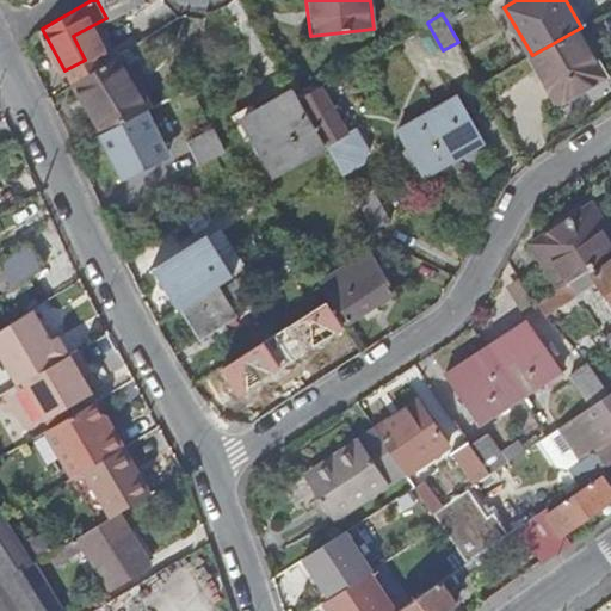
[(579,29),(532,55),(560,103),(606,76),(579,29)]
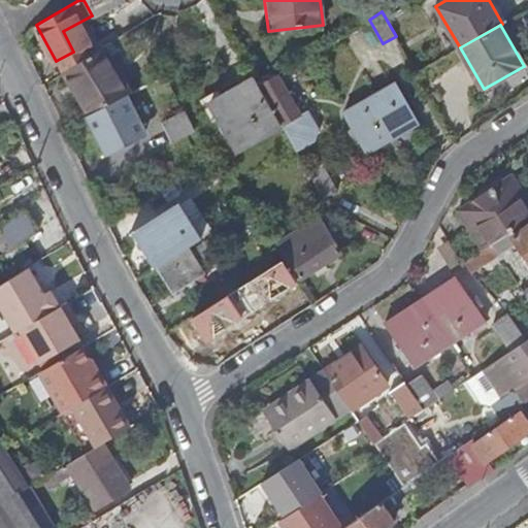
[(64,69),(88,116),(127,95),(128,95),(101,47),(64,69)]
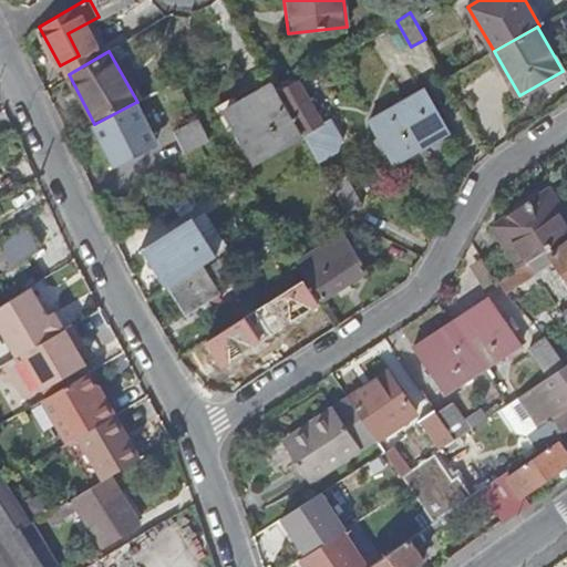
[(297,79),(276,91),(301,135),(313,156),(316,162),(336,151),(339,137),(329,119),(321,123),(297,79)]
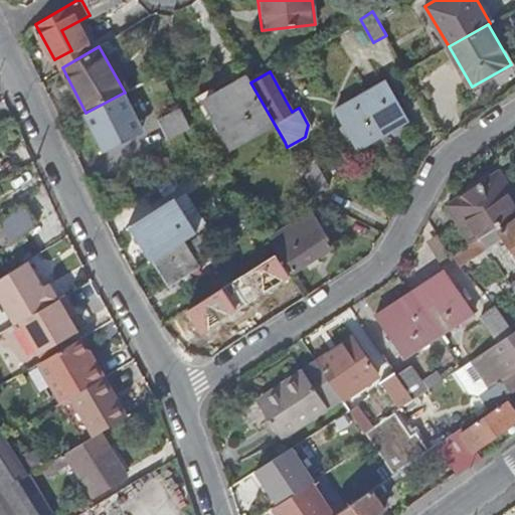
[(167,90),(159,74),(125,93),(124,93),(126,97),(126,98),(140,91),(145,101),(167,90)]
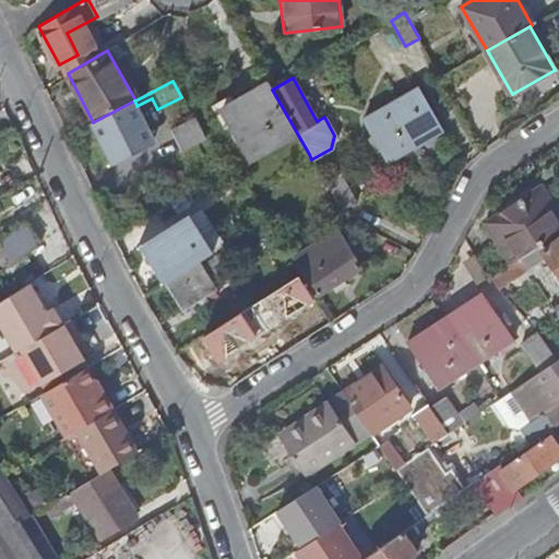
[(250,161),(297,133),(272,90),(268,82),(222,109),(250,161)]
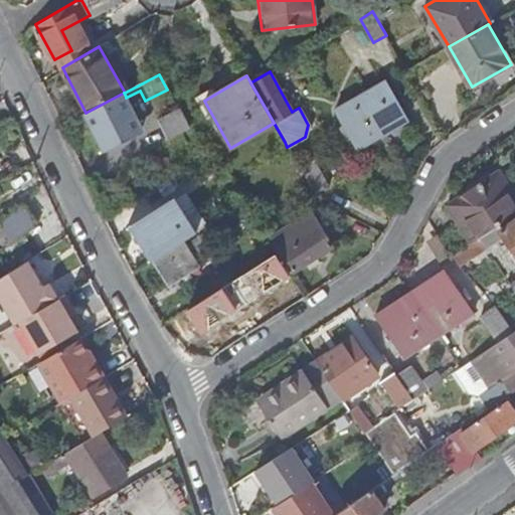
[(337,111),(358,147),(407,121),(385,82),(337,111)]
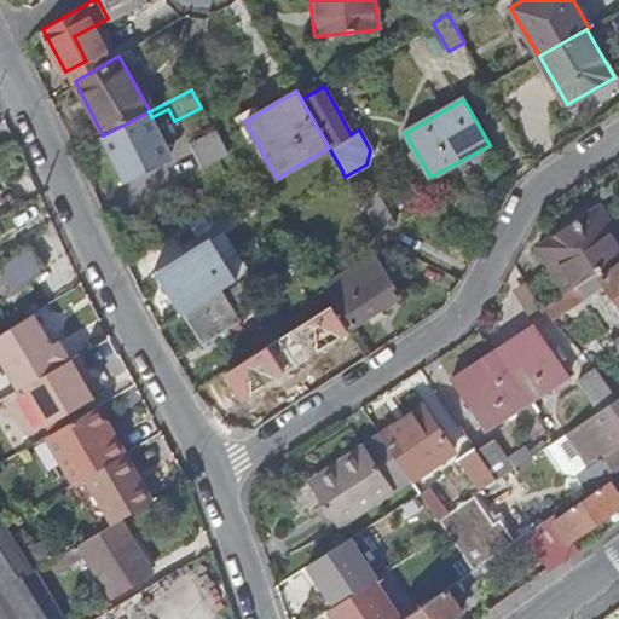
[(151,117),(151,116),(102,143),(119,174),(168,150),(151,117)]
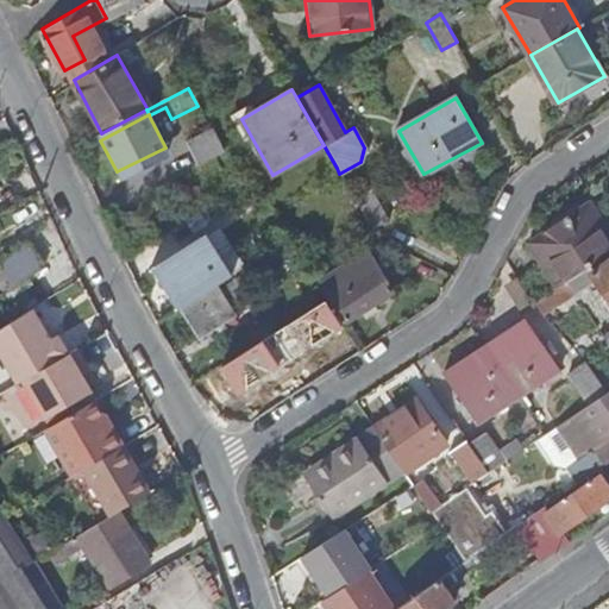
[(211,129),(184,142),(198,165),(224,152),(211,129)]
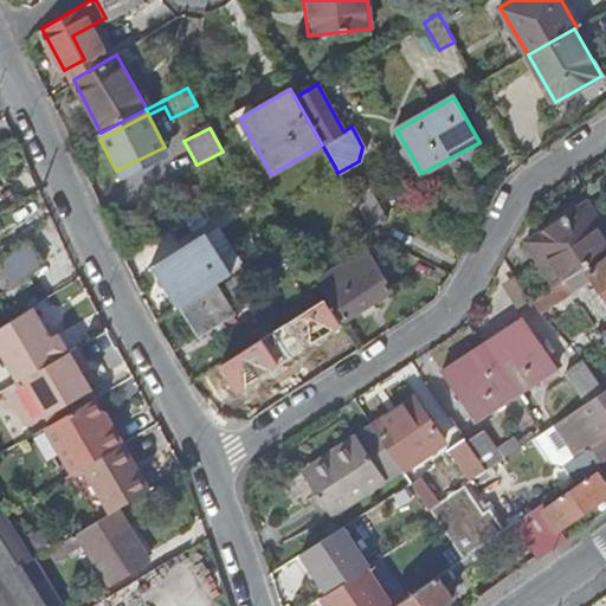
[(165,147),(116,171),(120,176),(167,152),(165,147)]
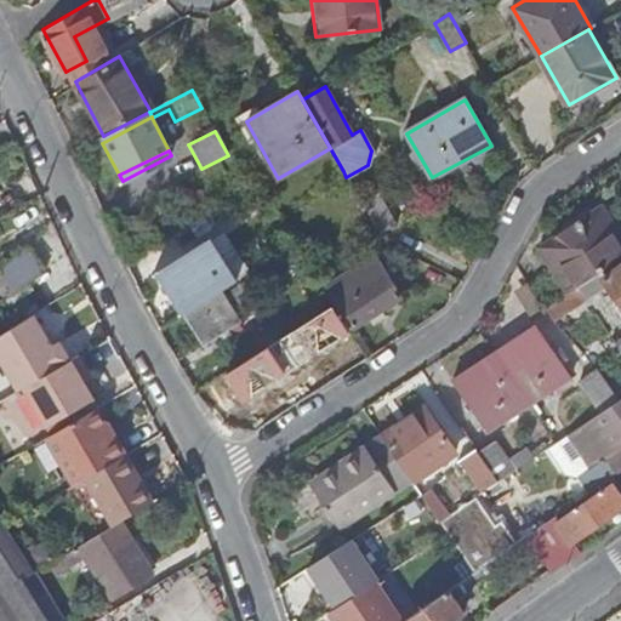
[(557,224),(560,232),(609,199),(605,193),(557,224)]
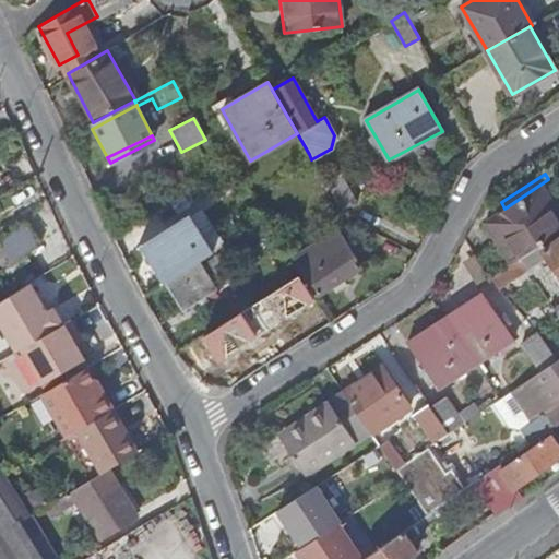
[(325,183),(341,211),(357,201),(341,175),(325,183)]
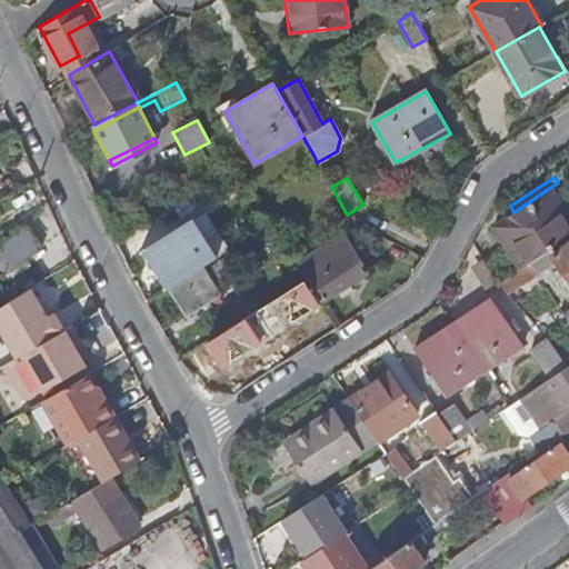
[(513,212),(493,225),(520,267),(550,248),(568,235),(568,210),(565,205),(568,201),(568,199),(558,182),(513,212)]
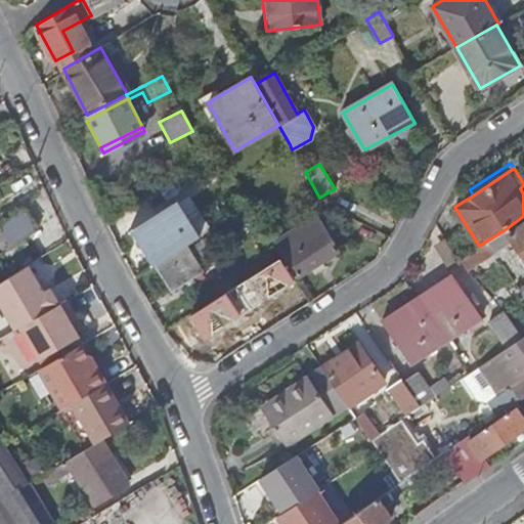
[(135,227),(158,263),(186,245),(199,236),(177,203),(179,203),(177,201),(135,227)]
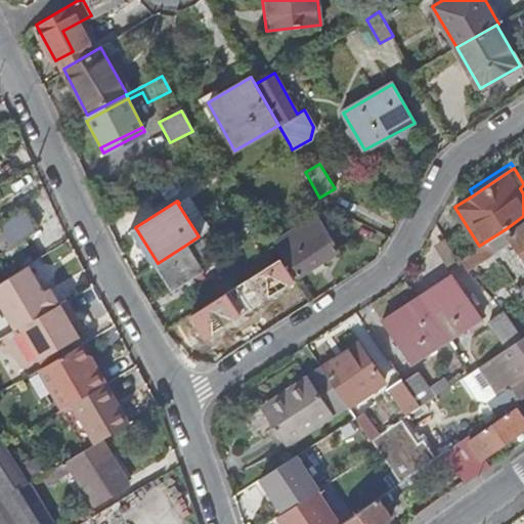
[(0,224),(0,229),(9,245),(37,226),(26,208),(0,224)]
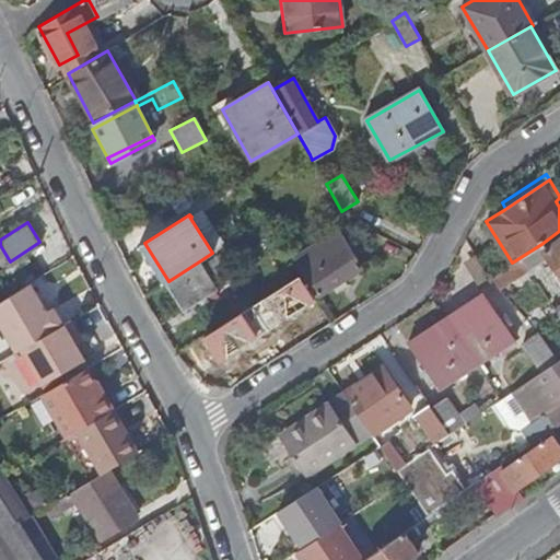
[(291,258),(301,275),(348,244),(338,228),(291,258)]
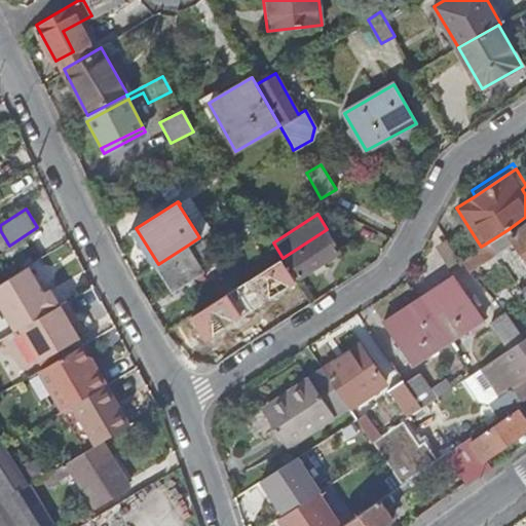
[(525,223),(511,233),(509,229),(481,247),(462,259),(470,270),(499,252),(497,251),(514,239),(525,256),(525,223)]
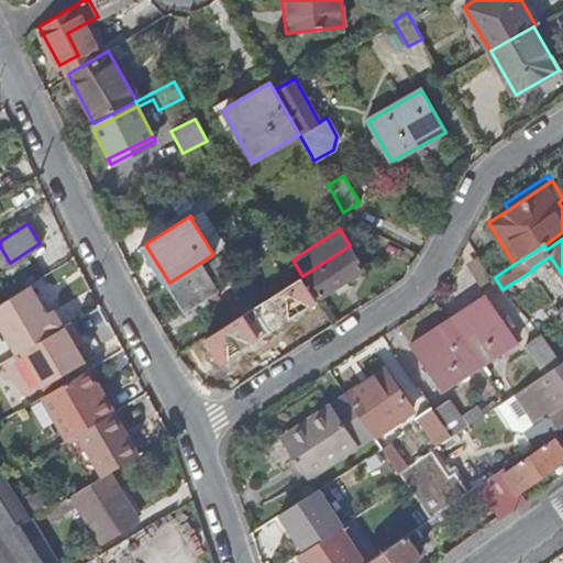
[(350,245),(302,276),(304,279),(317,299),(335,287),(346,279),(364,268),(350,245)]
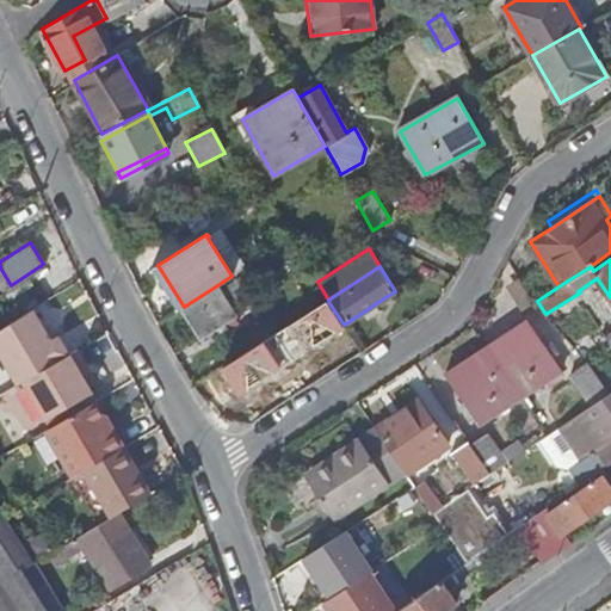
[(217,285),(184,307),(203,337),(235,315),(217,285)]
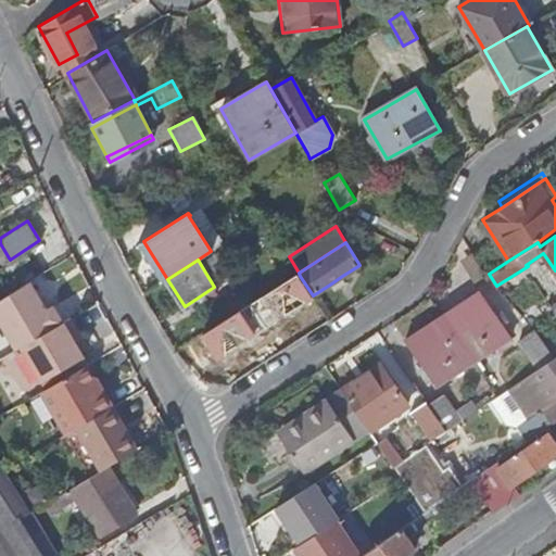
[(313,295),(300,276),(254,305),(252,302),(203,333),(211,345),(215,343),(219,349),(250,330),(253,336),(314,297),(313,295)]
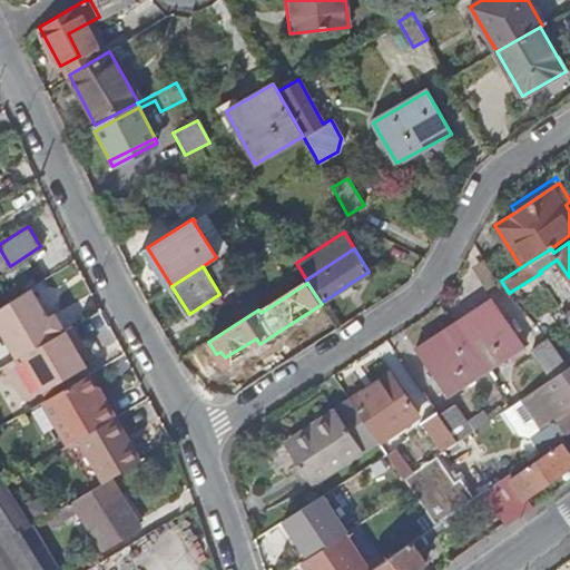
[(351,283),(340,291),(344,296),(355,288),(351,283)]
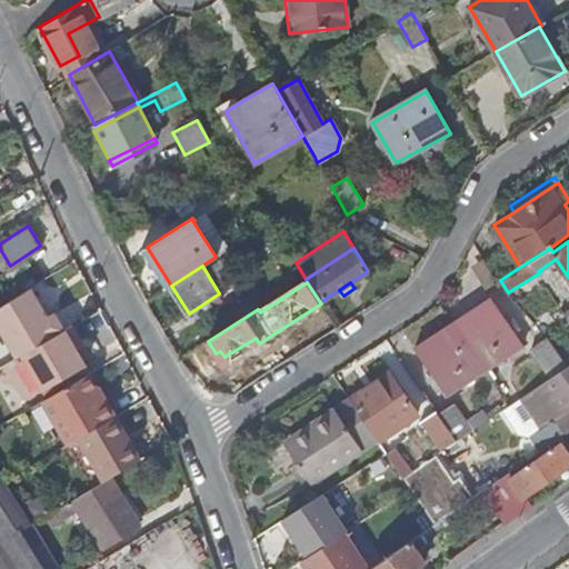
[(28,289),(0,306),(0,333),(15,358),(70,327),(60,310),(46,318),(28,289)]
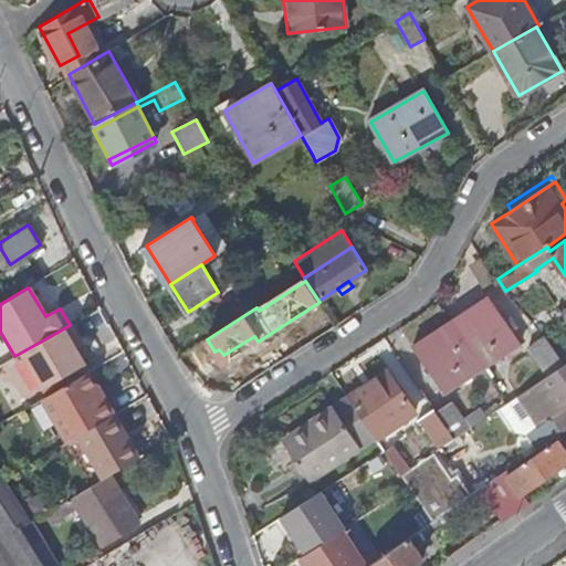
[(486,299),(452,322),(483,367),(520,343),(488,295),(485,297),(486,299)]
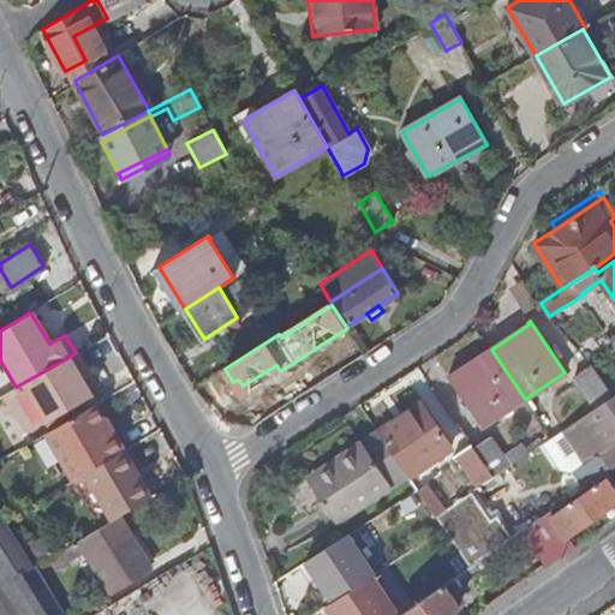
[(485,427),(525,399),(491,350),(454,375),(452,372),(449,374),(485,427)]
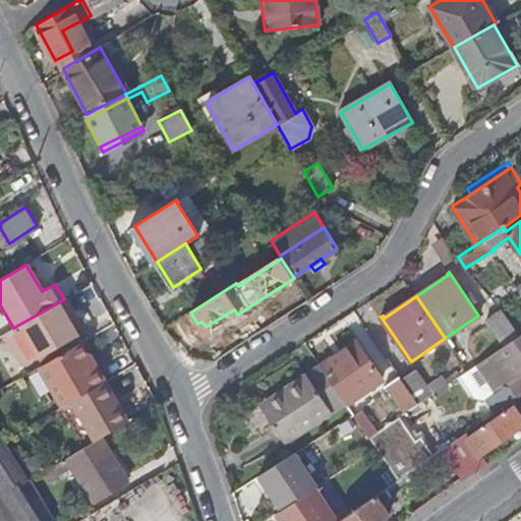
[(37,358),(77,335),(69,322),(66,316),(72,312),(64,299),(18,326),(37,358)]
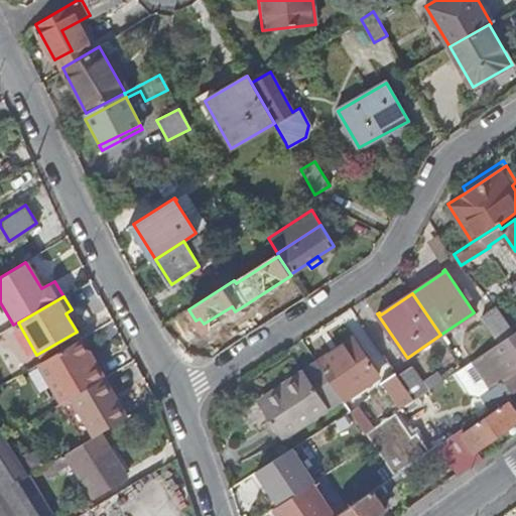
[(491,310),(509,336),(514,332),(497,305),(491,310)]
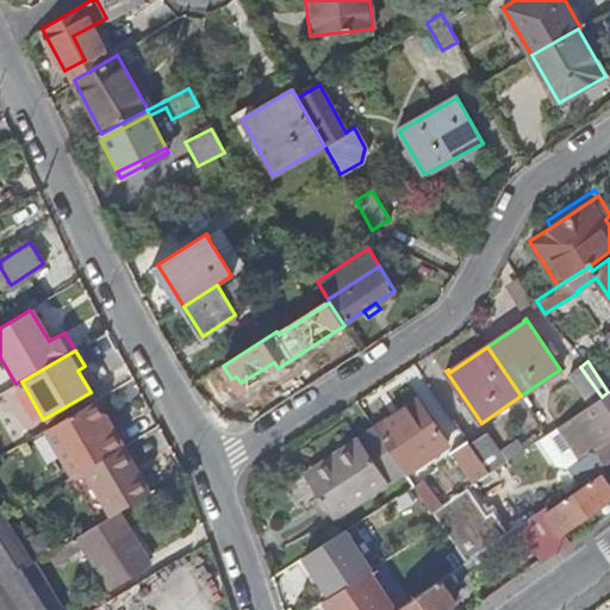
[(88,373),(85,366),(78,371),(81,377),(88,373)]
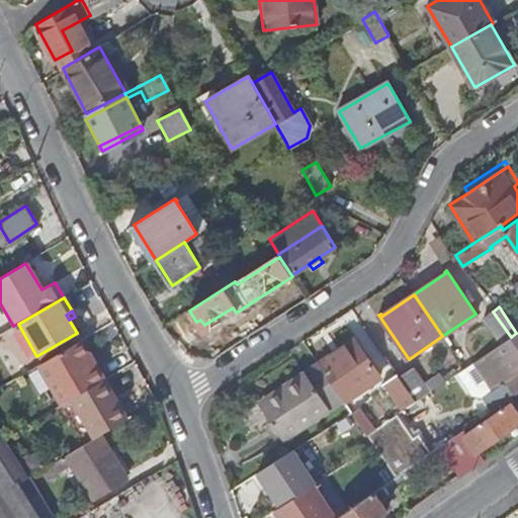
[(502,343),(511,337),(493,312),(485,317),(502,343)]
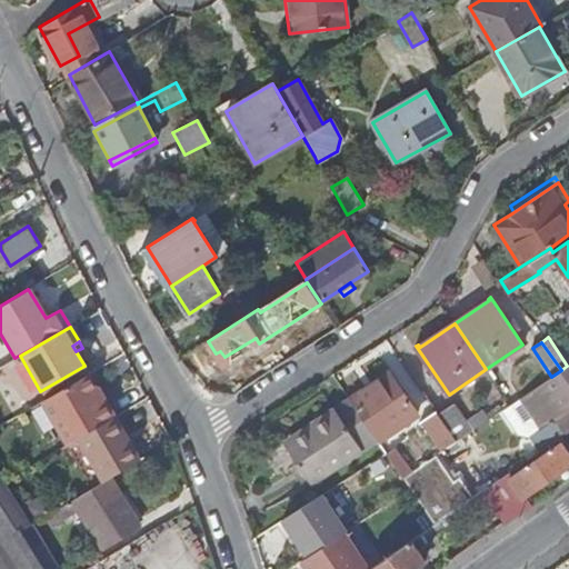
[(551,377),(521,397),(542,429),(530,437),(540,450),(561,435),(568,429),(568,413),(566,409),(568,406),(568,365),(568,366),(567,366),(561,370),(551,377)]
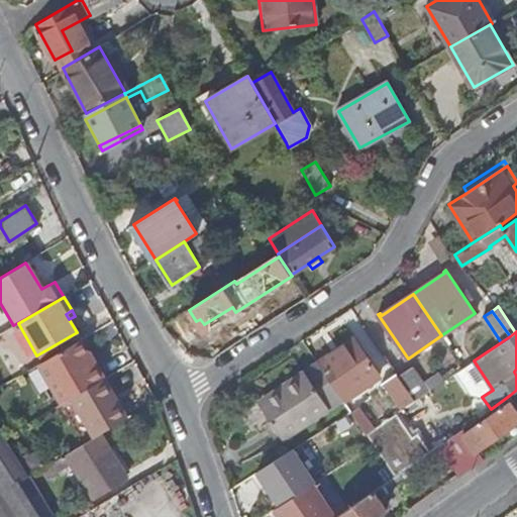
[(317,362),(342,400),(378,376),(352,337),(317,362)]
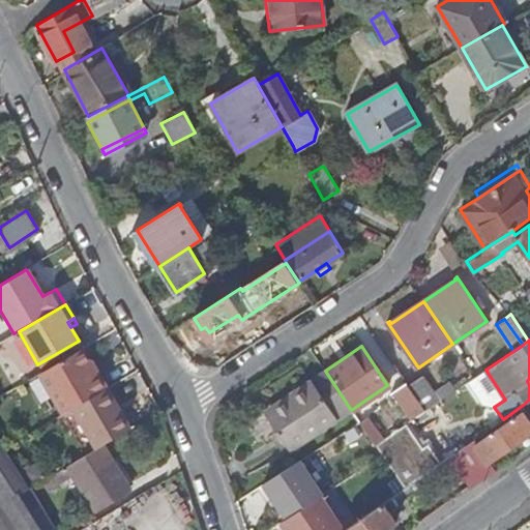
[(90,361),(82,349),(37,374),(62,414),(71,408),(102,389),(86,364),(90,361)]
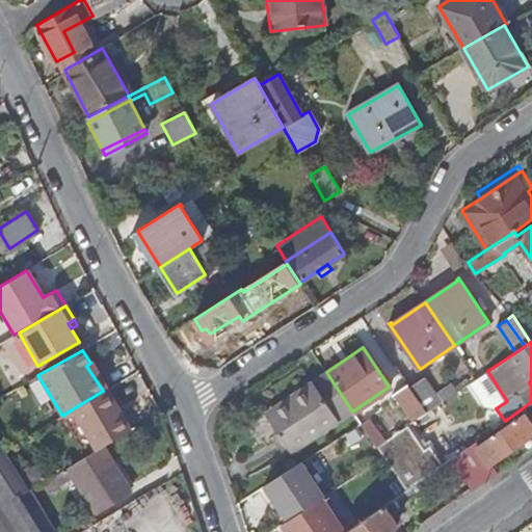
[(86,366),(103,391),(106,390),(108,389),(91,362),(86,366)]
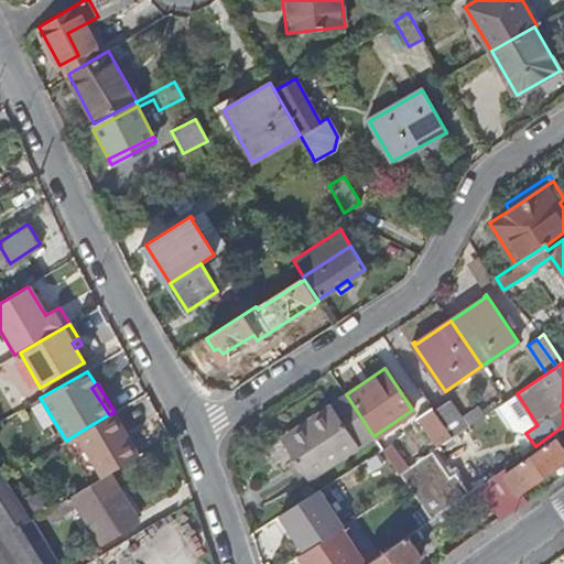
[(345,393),(312,416),(315,421),(283,442),(307,478),(373,436),(346,394),(345,393)]
